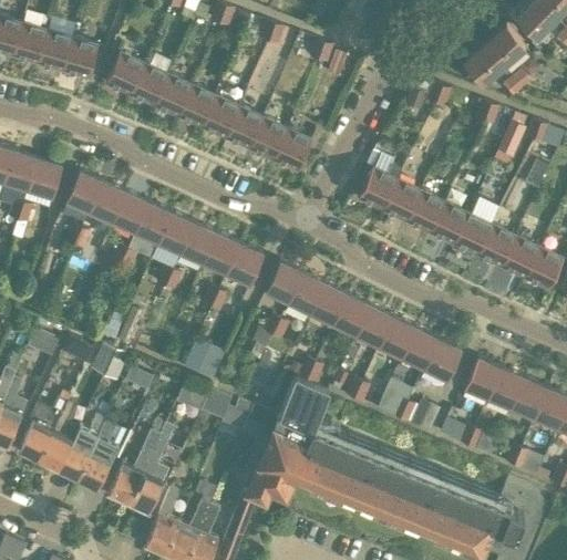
[(172,0),(169,7),(179,10),(182,0),(172,0)]
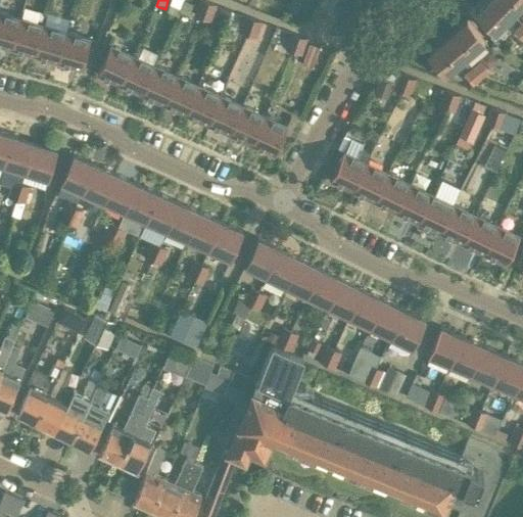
[(174,0),(172,7),(183,12),(186,4),(188,5),(189,0),(174,0)]
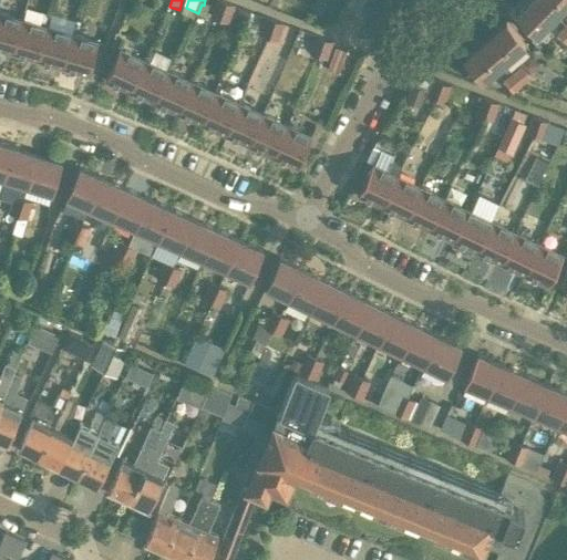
[(350,0),(343,16),(358,22),(368,0),(350,0)]
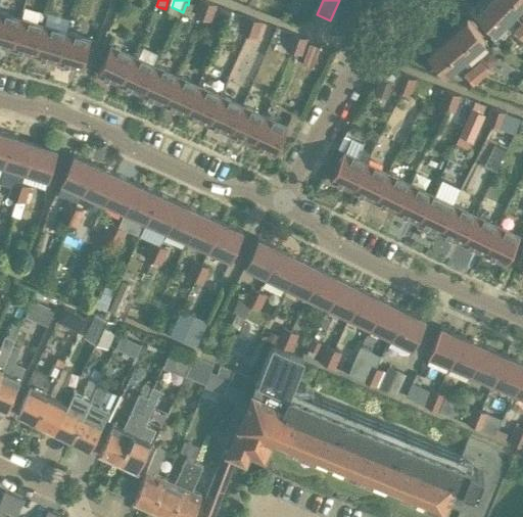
[(494,38),(513,19),(493,0),(475,18),(494,38)]
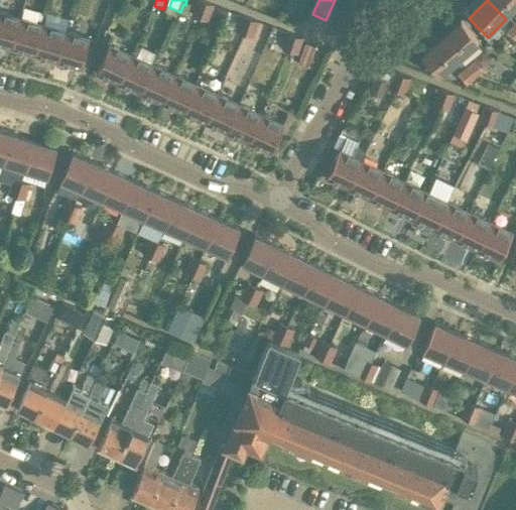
[(515,0),(487,0),(506,19),(514,27),(515,29),(515,14),(513,11),(515,8),(515,0)]
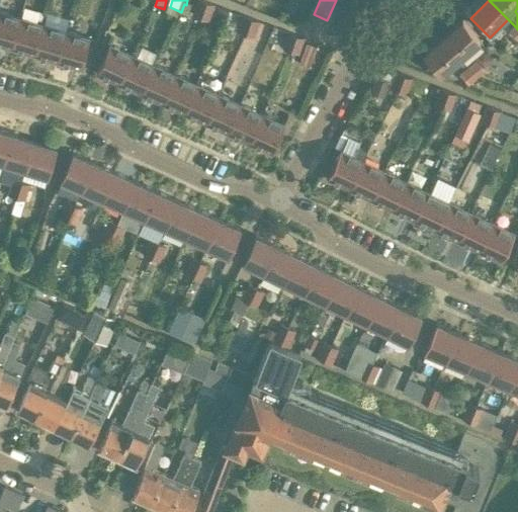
[(197,3),(191,19),(200,22),(206,6),(197,3)]
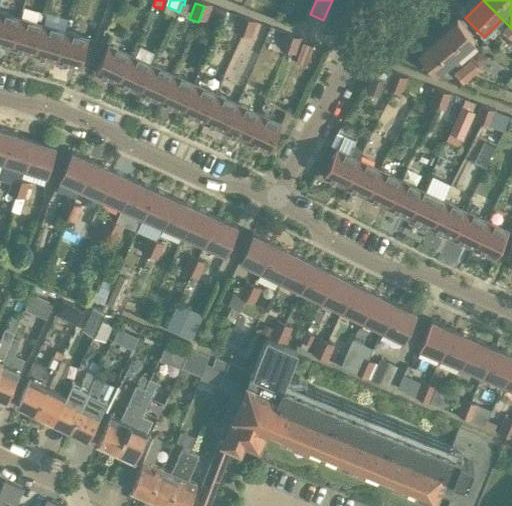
[(204,6),(198,22),(206,25),(212,9),(204,6)]
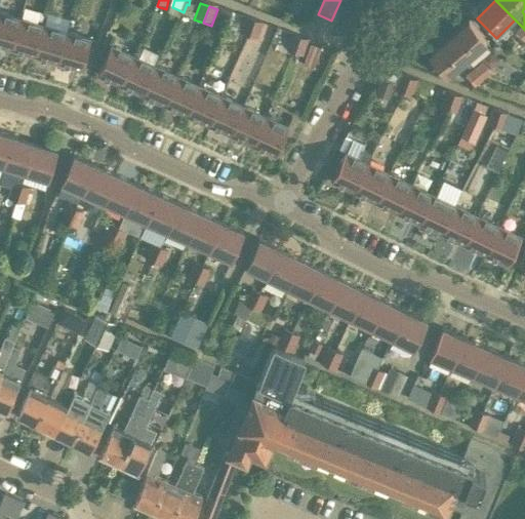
[(0,49),(9,52),(18,23),(0,17),(0,49)]
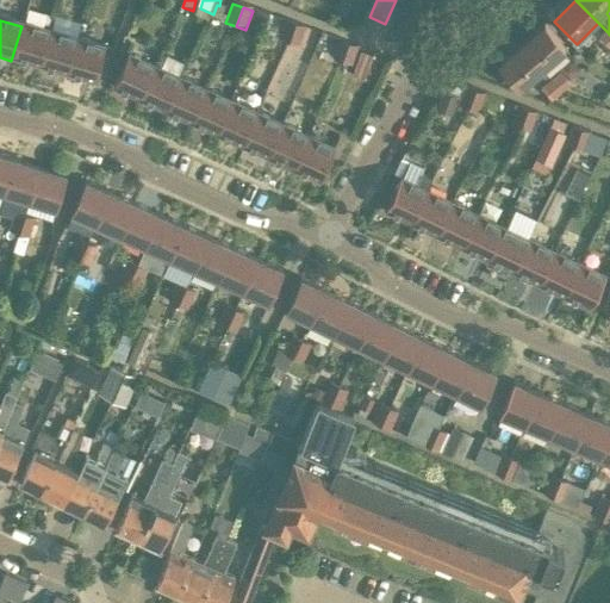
[(285,24),(278,43),(288,47),(296,28),(285,24)]
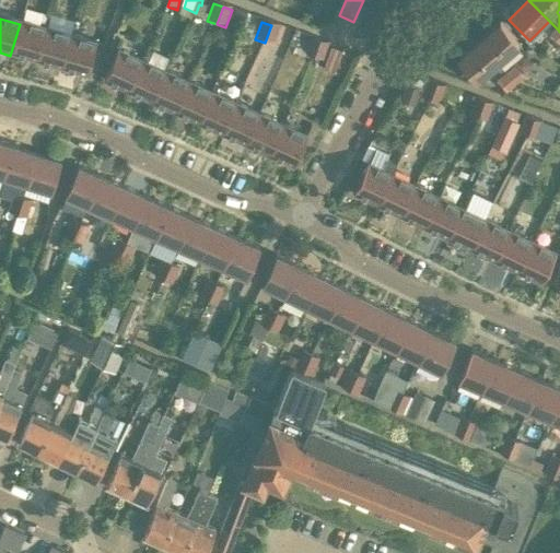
[(45,32),(20,24),(10,56),(35,63),(45,32)]
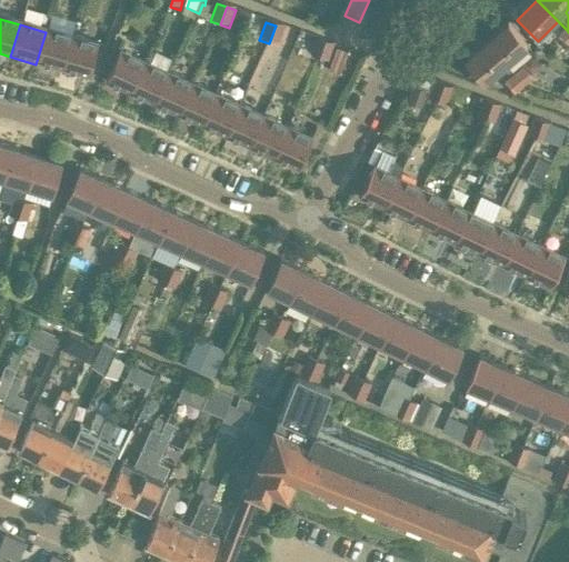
[(276,26),(269,43),(279,47),(286,29),(276,26)]
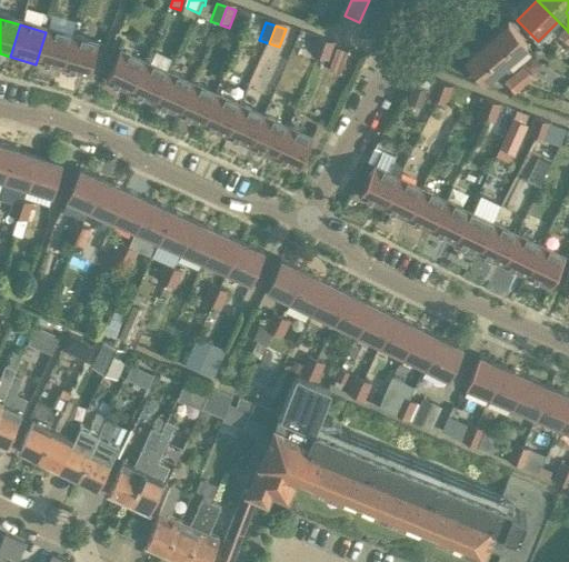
[(507,29),(486,47),(505,70),(527,51),(507,29)]
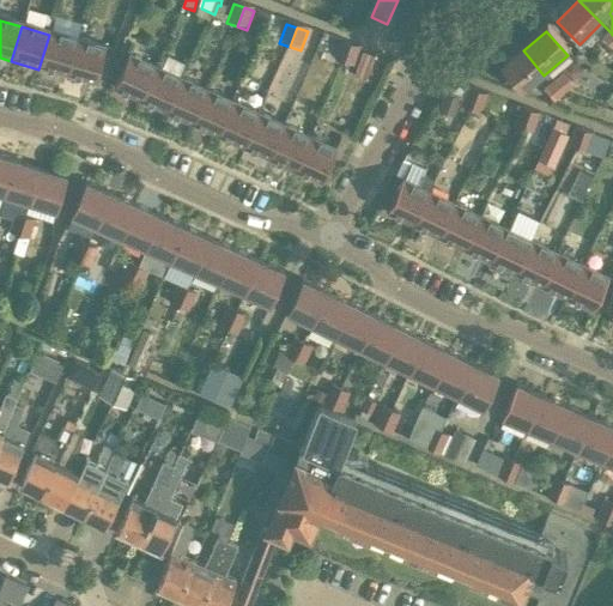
[(612,35),(611,32),(602,41),(612,53),(612,35)]
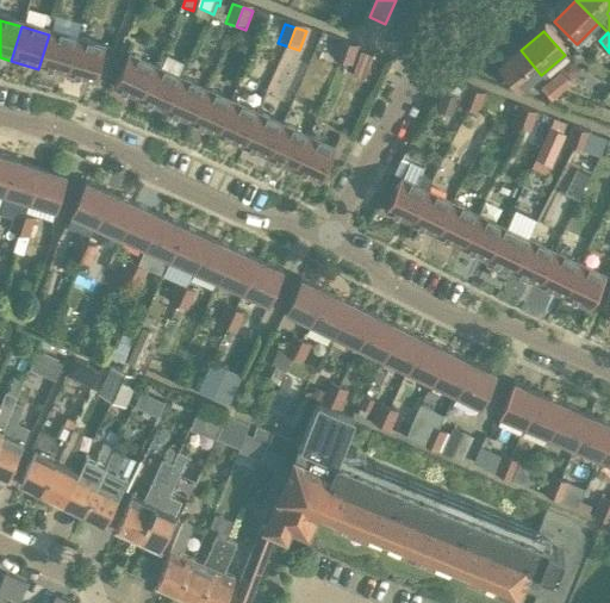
[(38,69),(66,78),(75,43),(49,35),(38,69)]
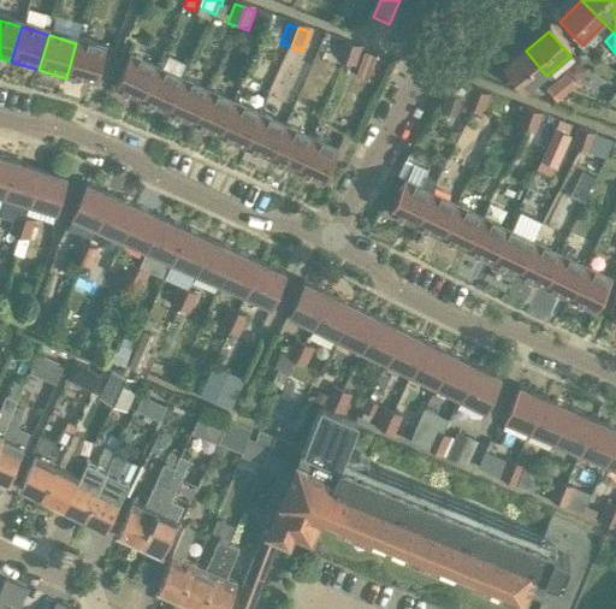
[(104,52),(76,43),(66,78),(94,87),(104,52)]
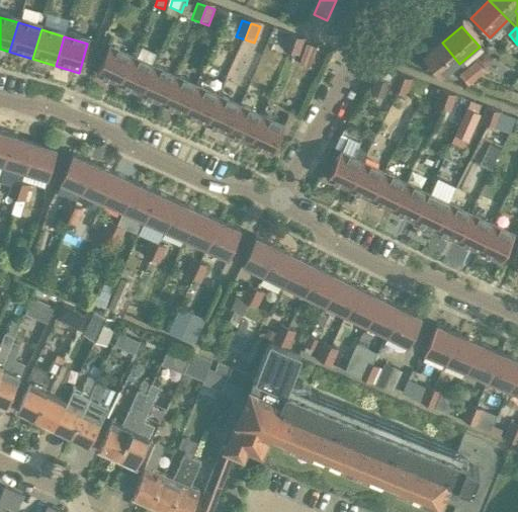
[(287,36),(281,53),(290,56),(296,40),(287,36)]
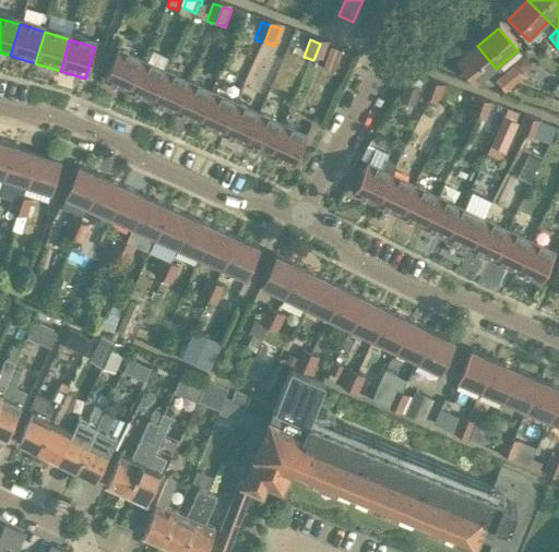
[(320,44),(313,60),(323,63),(329,48),(329,47),(320,44)]
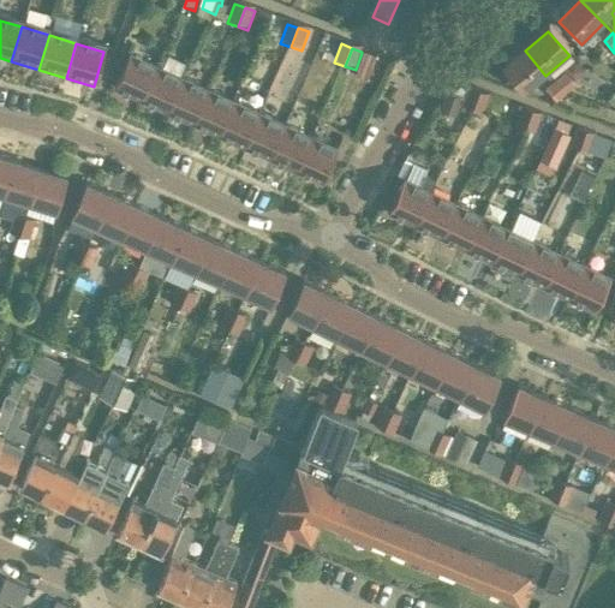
[(545,76),(525,51),(501,71),(521,95),(545,76)]
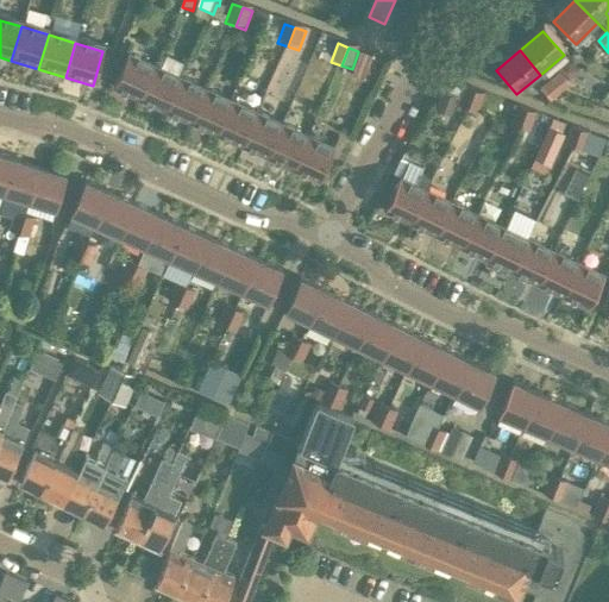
[(112,91),(138,102),(152,70),(126,58),(112,91)]
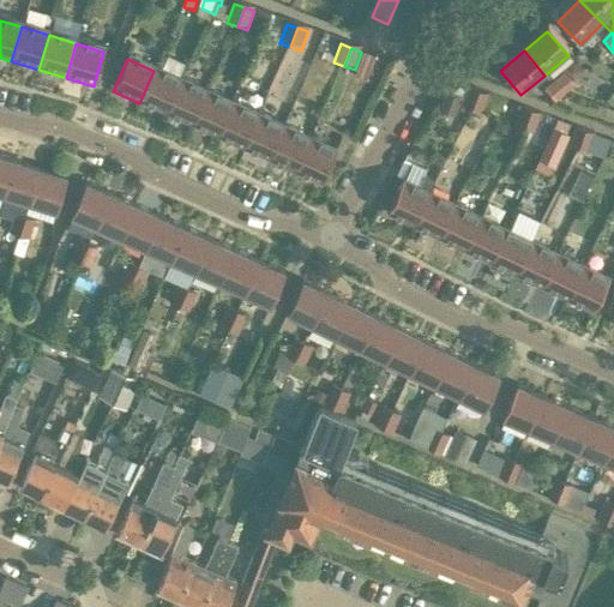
[(180,82),(154,71),(139,103),(166,115),(180,82)]
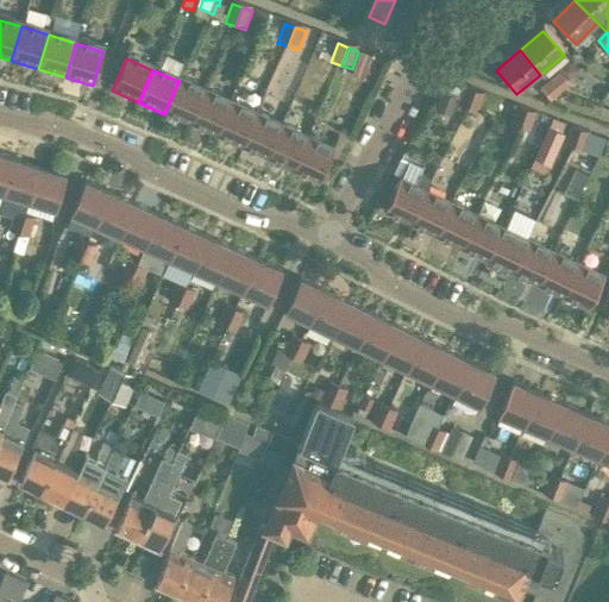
[(559,76),(548,85),(559,98),(570,89),(567,86),(559,76)]
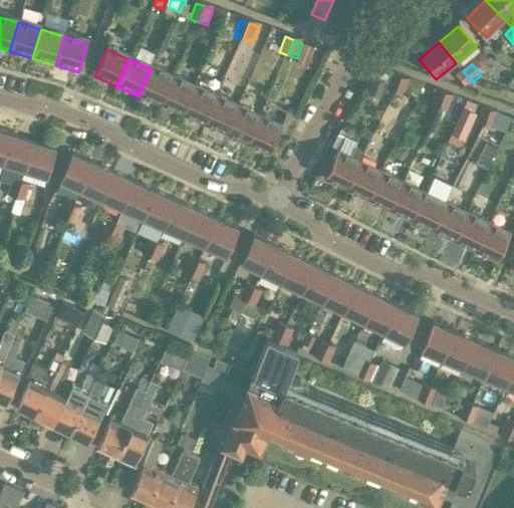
[(139,96),(160,105),(172,78),(151,68),(139,96)]
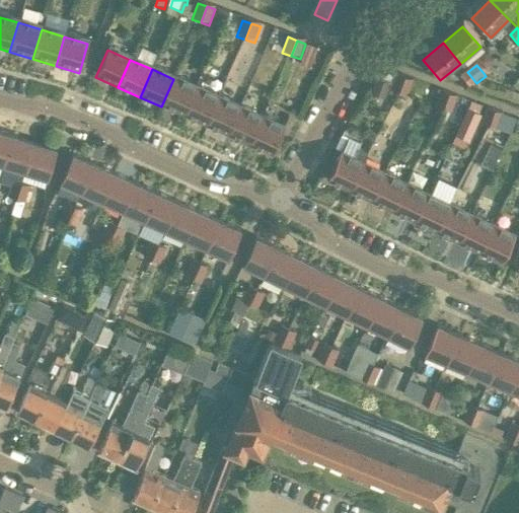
[(469,90),(476,83),(467,72),(460,79),(469,90)]
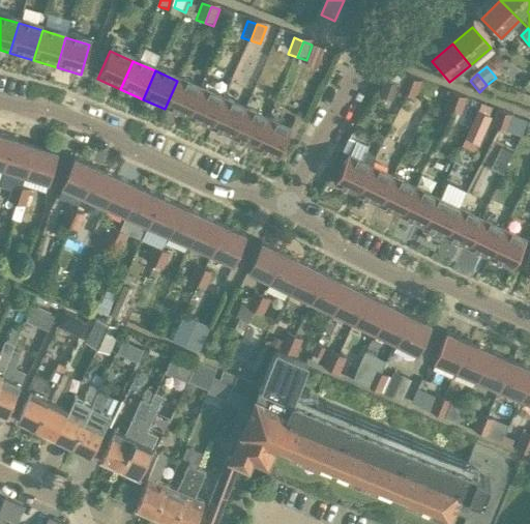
[(405,79),(399,94),(407,97),(412,82),(405,79)]
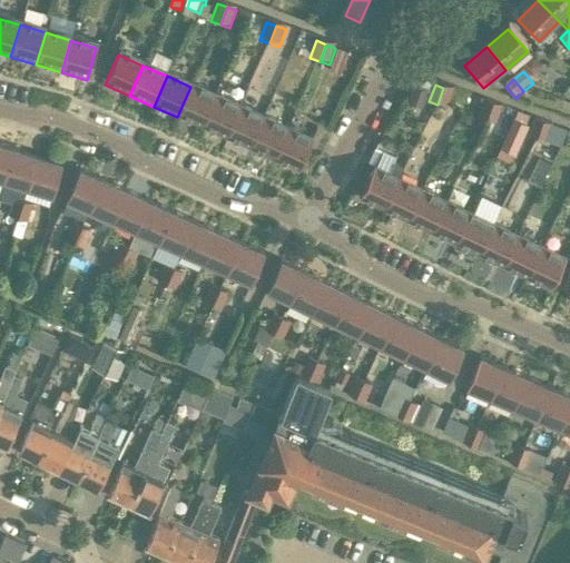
[(215,98),(190,87),(177,117),(202,128),(215,98)]
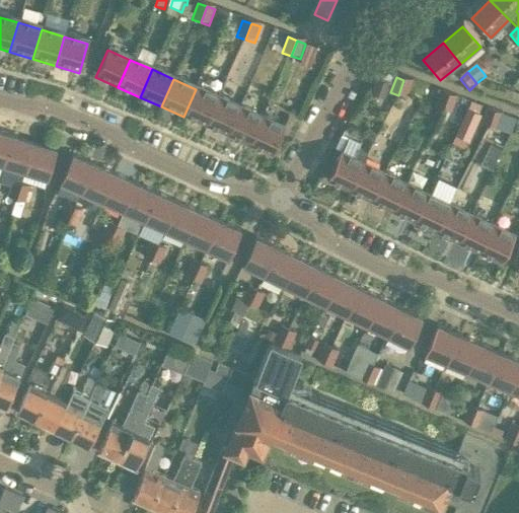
[(403,80),(398,95),(406,98),(413,83),(403,80)]
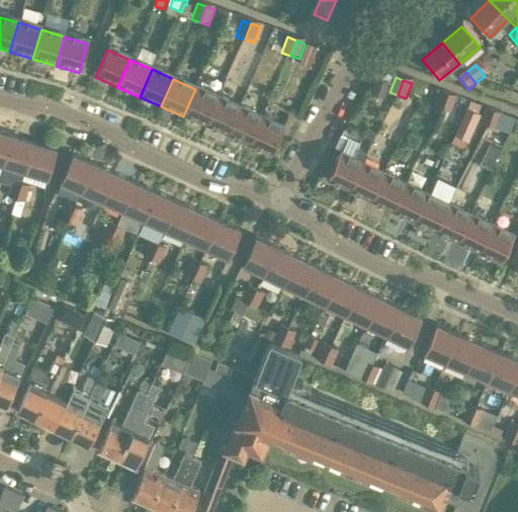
[(382,103),(389,88),(375,83),(369,98),(382,103)]
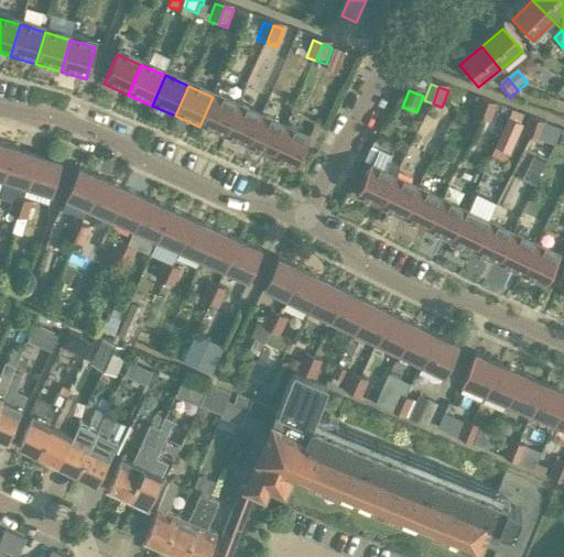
[(199,127),(223,138),(236,107),(213,97),(199,127)]
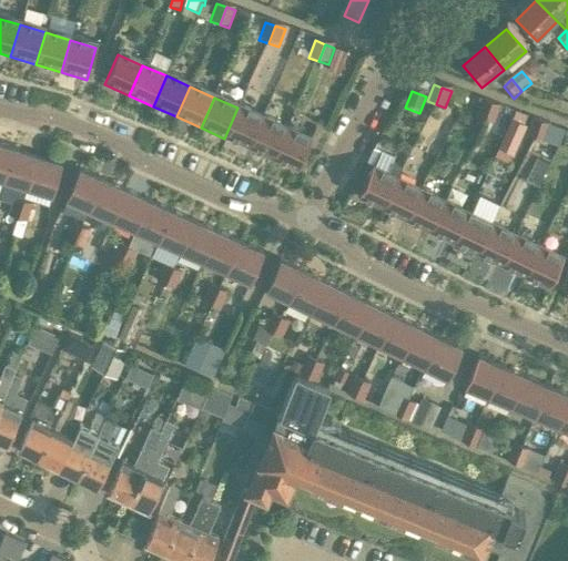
[(482,102),(475,120),(485,123),(492,105),(482,102)]
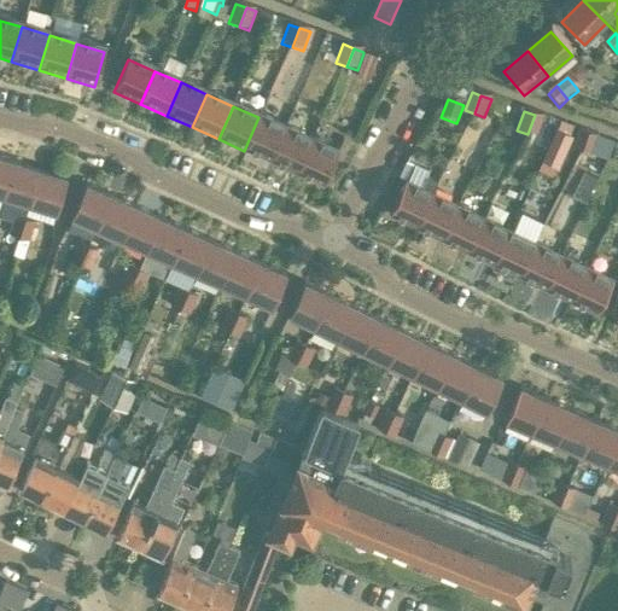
[(535,115),(528,134),(537,138),(544,120),(535,115)]
